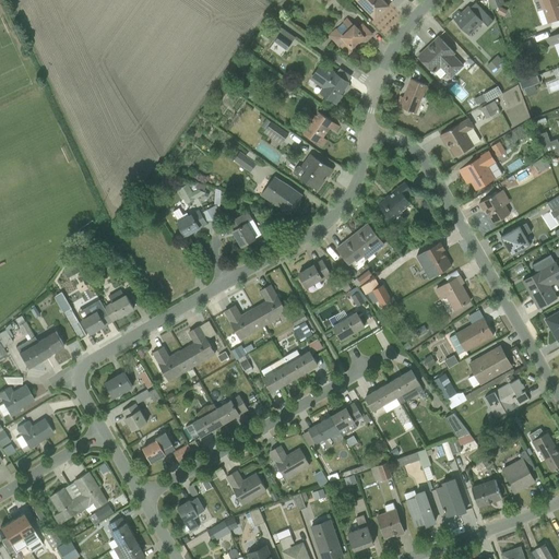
[(356,0),(375,19),(389,6),(382,0),(356,0)]
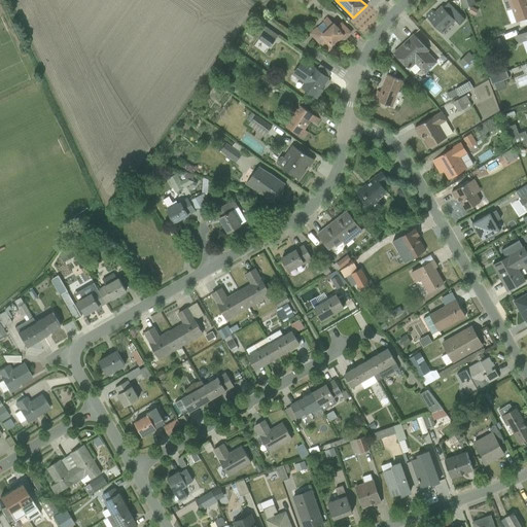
[(442,0),(438,0),(427,13),(447,32),(461,18),(442,0)]
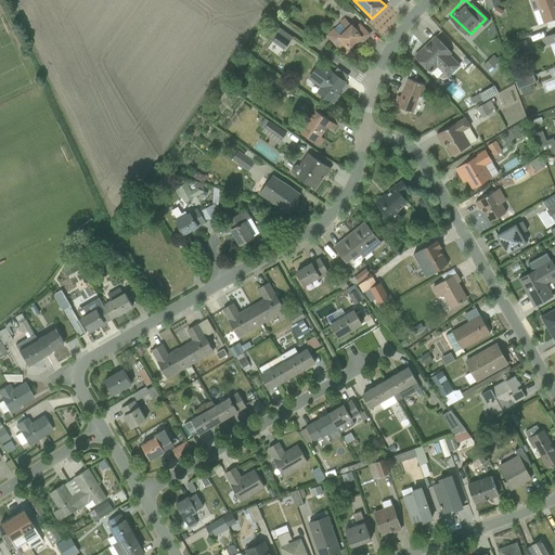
[(554,0),(533,0),(543,23),(554,17),(554,0)]
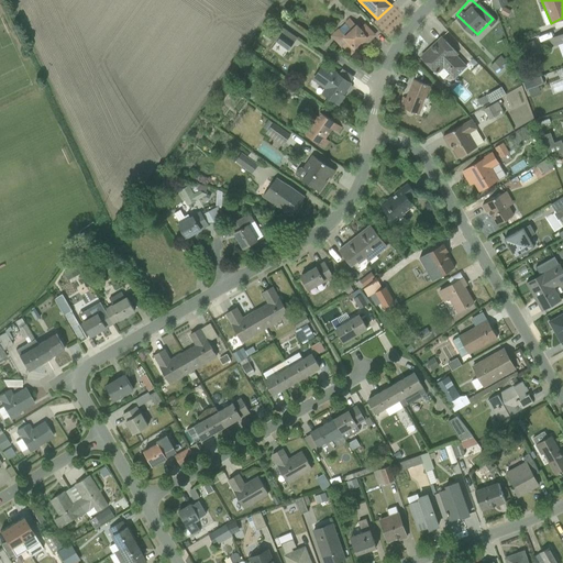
[(344,46),(351,54),(375,33),(365,22),(361,26),(357,23),(355,24),(350,19),(331,36),(342,48),(344,46)]
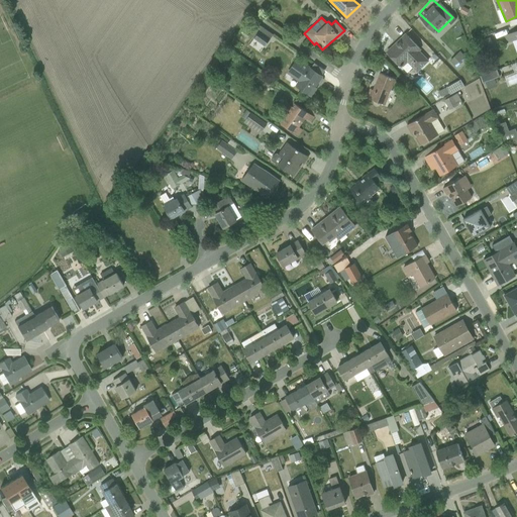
[(252,32),(266,43),(273,35),(259,24),(252,32)]
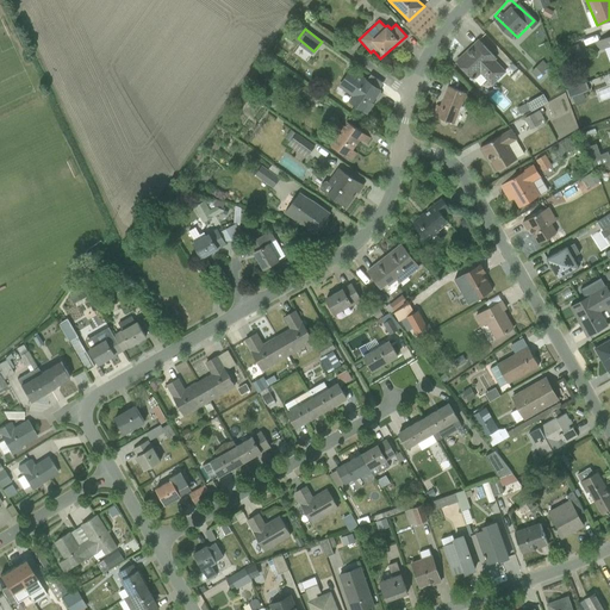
[(484,29),(454,55),(481,86),(511,61),(484,29)]
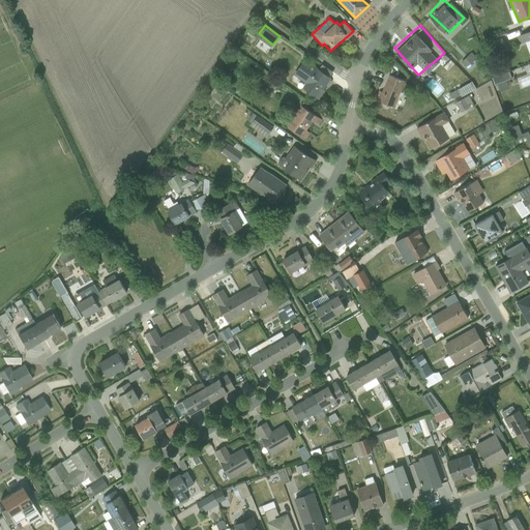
[(465,70),(470,65),(466,61),(470,57),(463,51),(454,61),(465,70)]
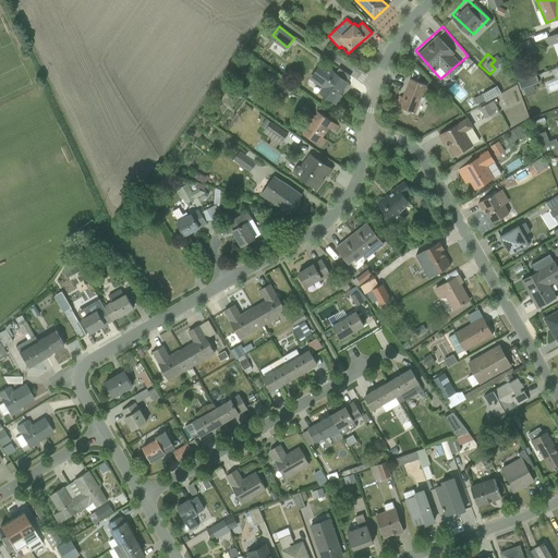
[(342,94),(341,93),(352,76),(339,69),(336,73),(322,63),(312,77),(324,85),(319,92),(337,102),(342,94)]
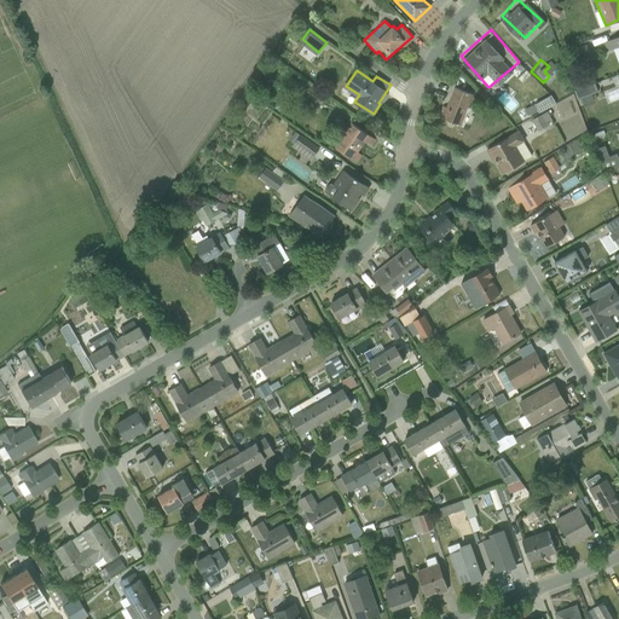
[(306,75),(300,82),(317,94),(323,87),(306,75)]
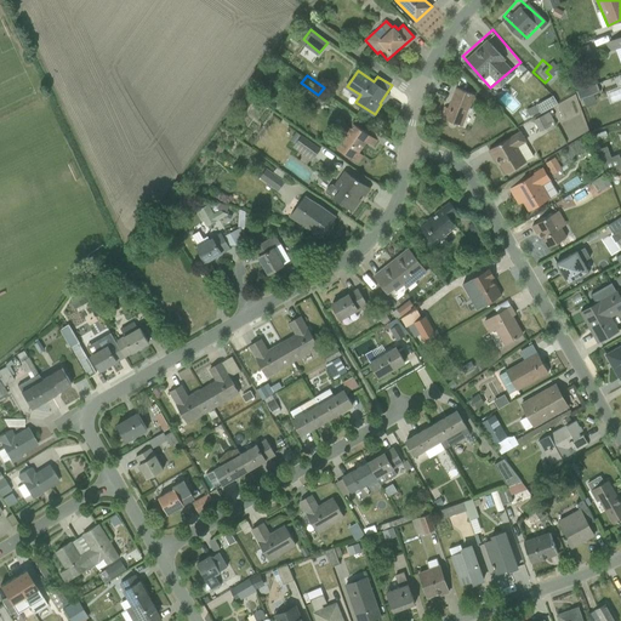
[(602,104),(620,97),(613,81),(594,89),(602,104)]
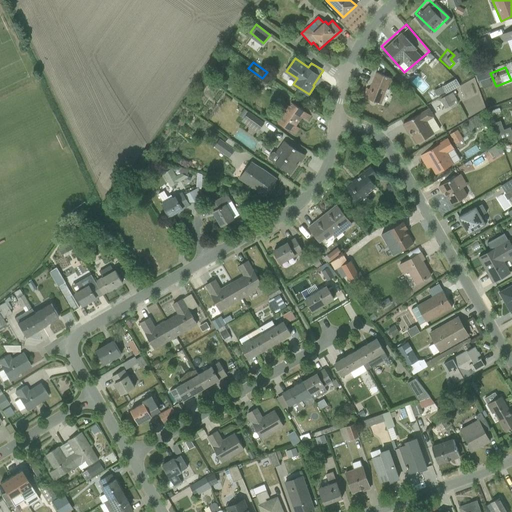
[(375,72),(365,96),(383,103),(392,79),(375,72)]
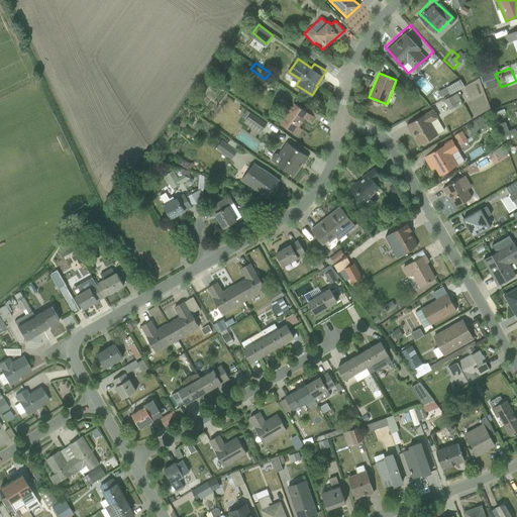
[(477,83),(486,83),(486,73),(477,73),(477,83)]
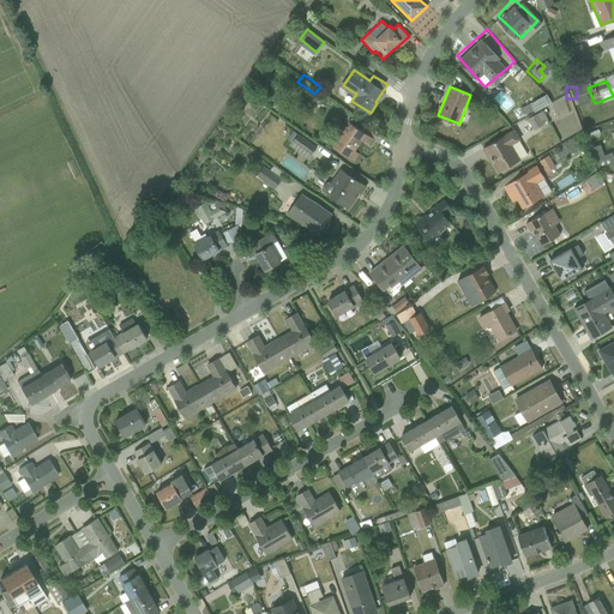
[(524,109),(541,106),(540,95),(522,98),(524,109)]
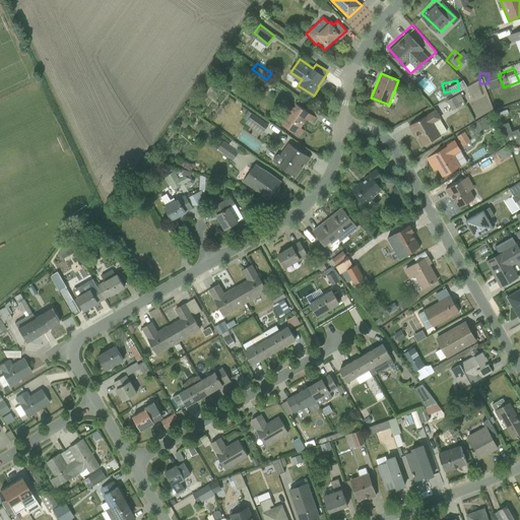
[(445,110),(457,103),(452,93),(440,101),(445,110)]
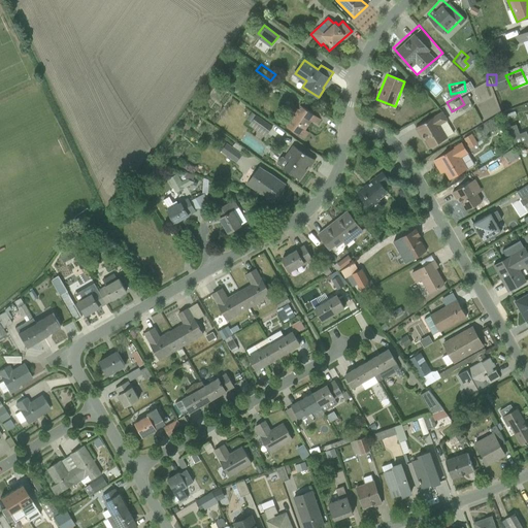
[(443,102),(415,120),(431,146),(454,132),(447,121),(452,118),(443,102)]
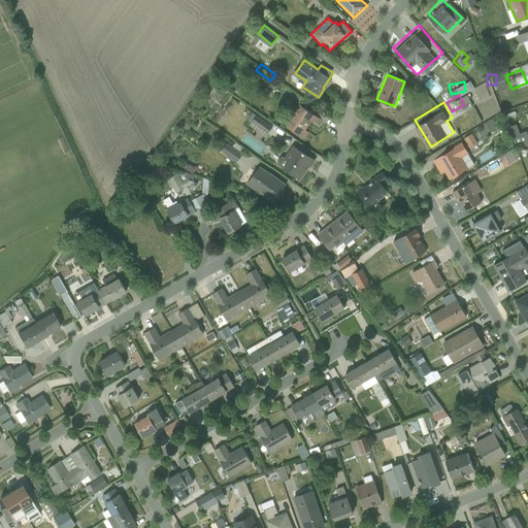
[(320,120),(300,105),(287,124),(305,137),(309,132),(306,129),(311,122),(316,125),(320,120)]
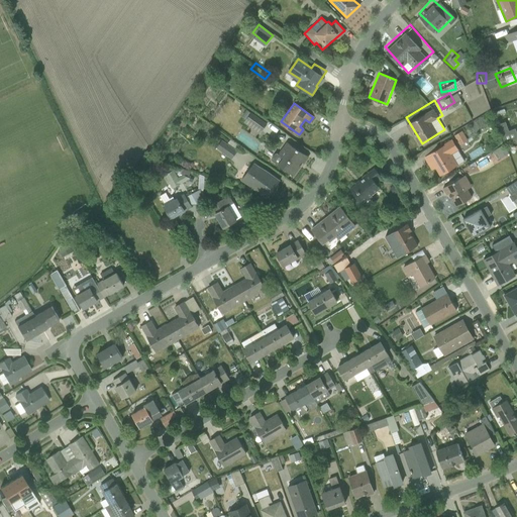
[(498,113),(497,106),(489,107),(490,114),(498,113)]
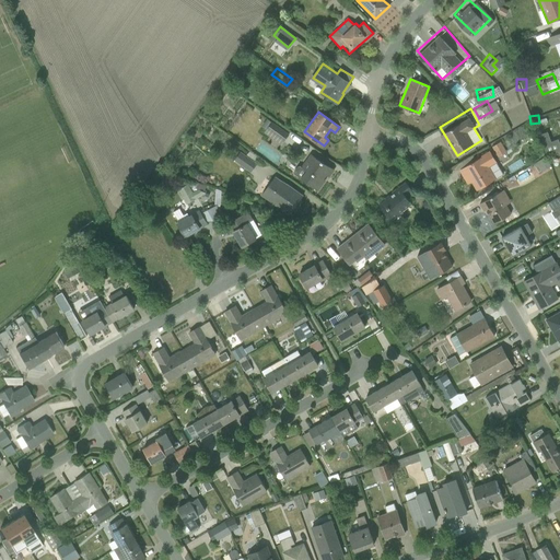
[(272,121),(265,130),(280,142),(288,132),(272,121)]
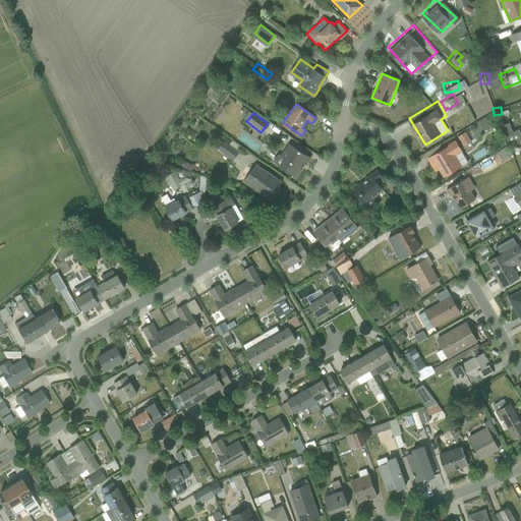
[(460,133),(465,142),(473,138),(467,129),(460,133)]
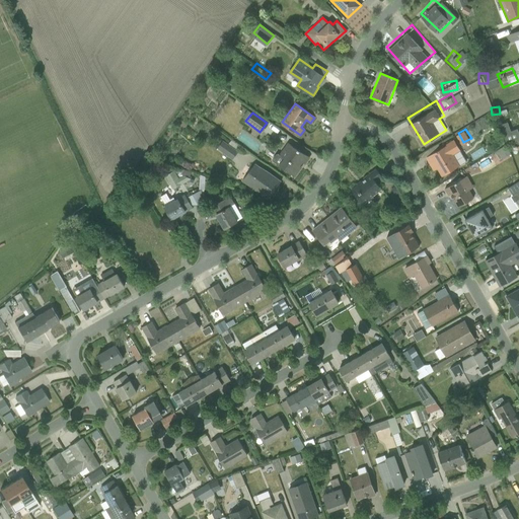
[(464,161),(456,147),(461,145),(456,136),(445,142),(429,151),(442,173),(464,161)]
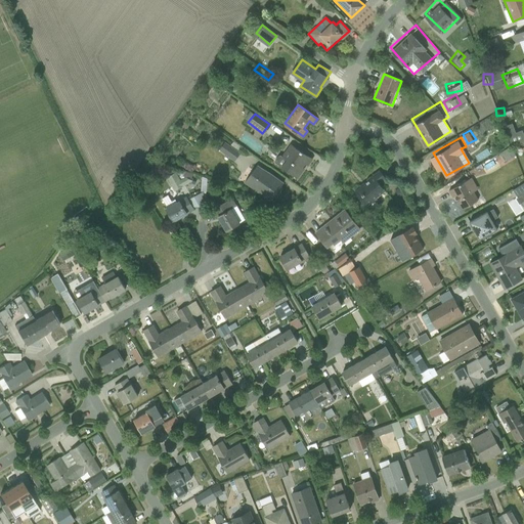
[(226,142),(221,150),(234,160),(239,151),(226,142)]
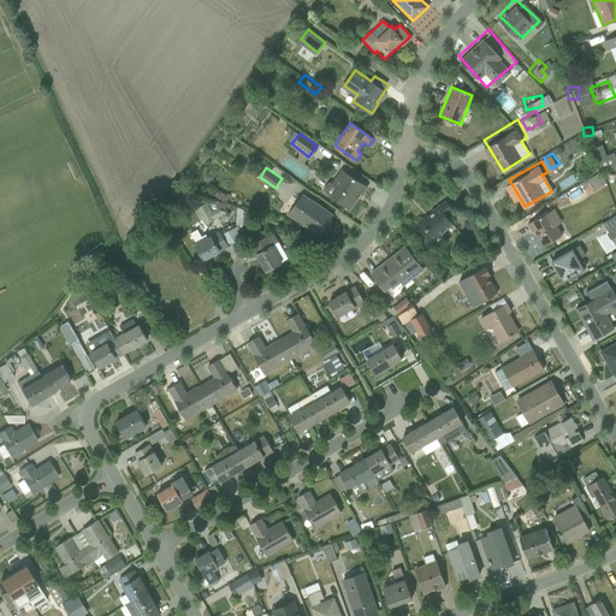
[(349,208),(366,187),(342,169),(331,184),(329,182),(324,189),(349,208)]
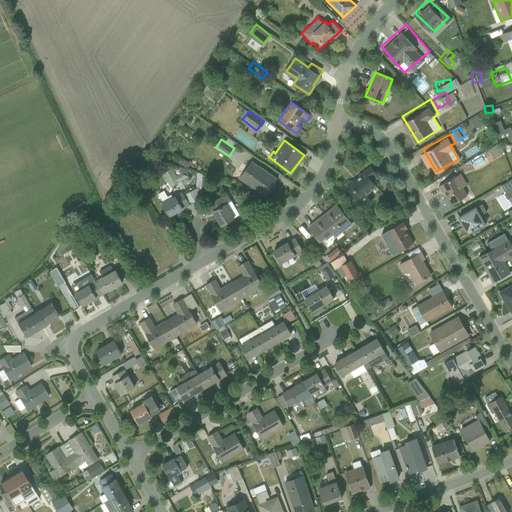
[(252,162),(241,178),(265,195),(276,179),(252,162)]
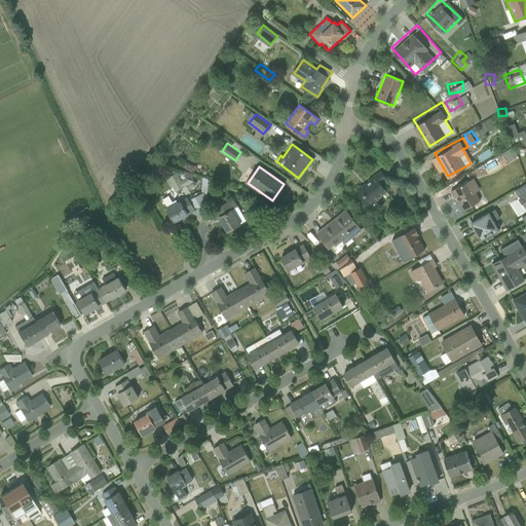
[(454,183),(465,204),(485,195),(473,173),(454,183)]
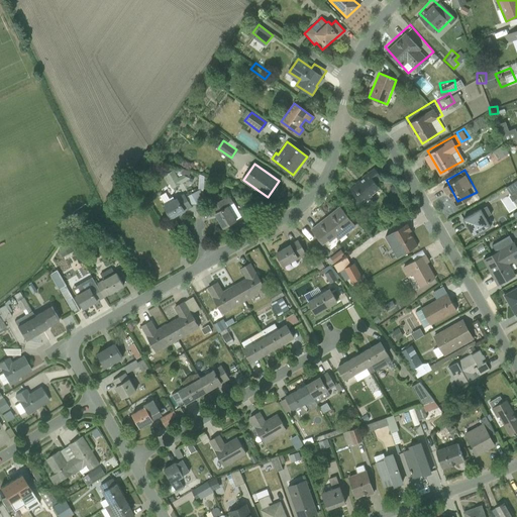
[(374,172),(349,190),(359,203),(379,189),(374,182),(379,178),(374,172)]
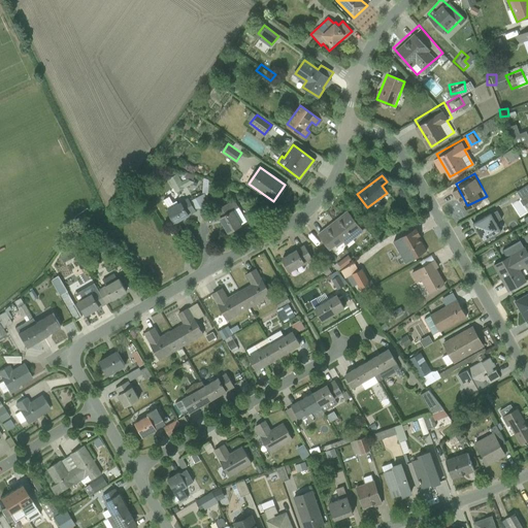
[(407,183),(399,187),(404,197),(411,193),(407,183)]
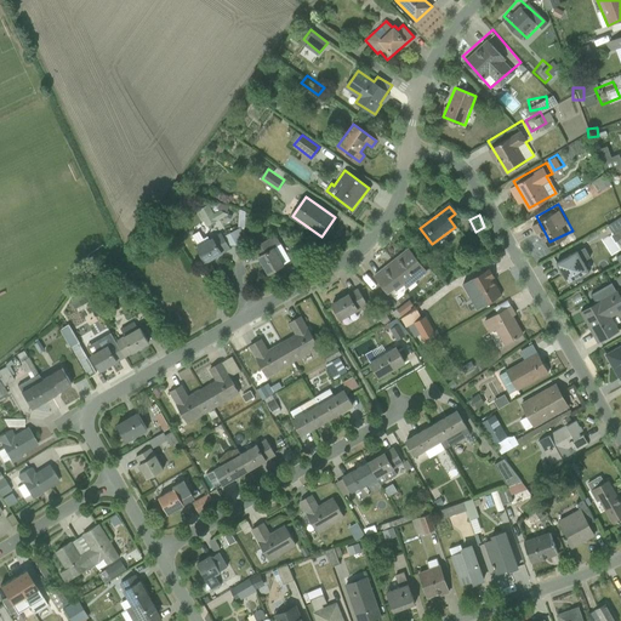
[(615,217),(600,221),(605,234),(619,231),(615,217)]
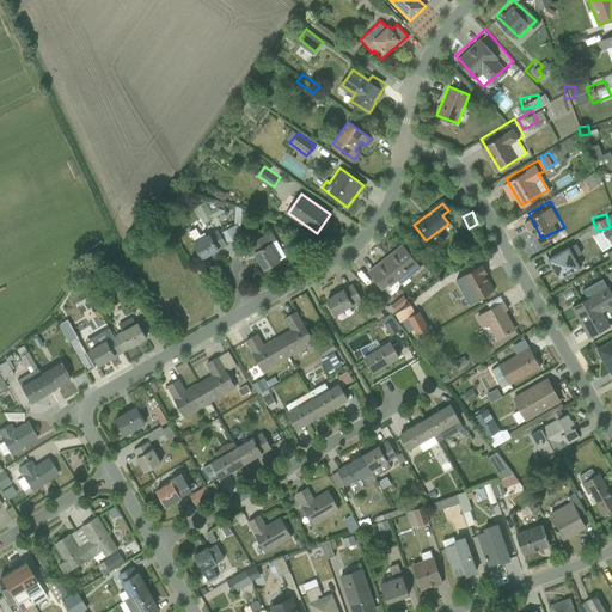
[(188,232),(203,258),(225,245),(215,228),(202,237),(196,227),(188,232)]
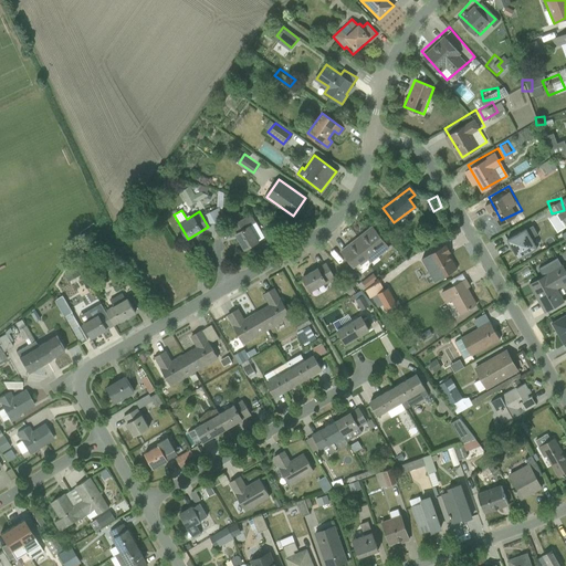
[(507,232),(519,253),(540,242),(527,221),(507,232)]
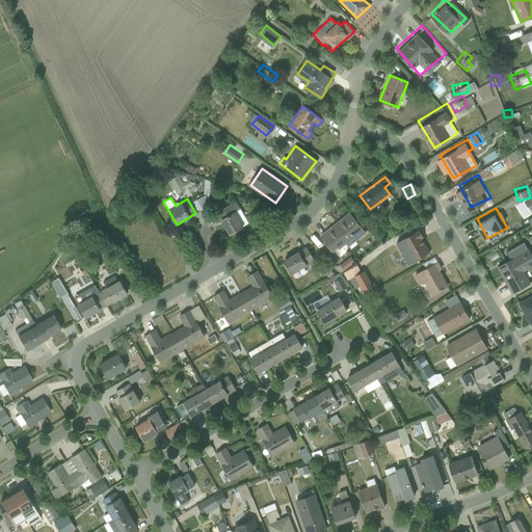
[(221,220),(230,235),(248,224),(239,209),(221,220)]
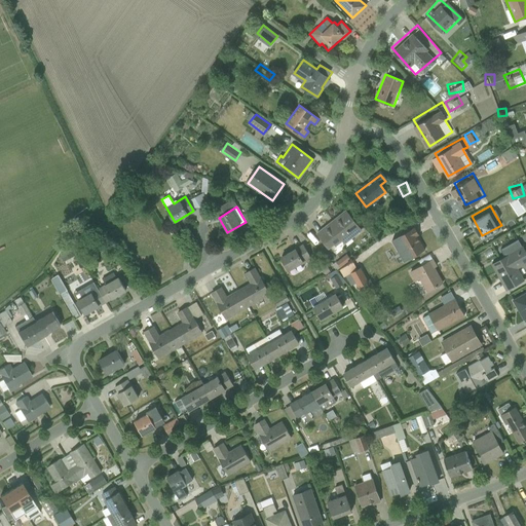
[(345,212),(318,233),(334,253),(361,230),(345,212)]
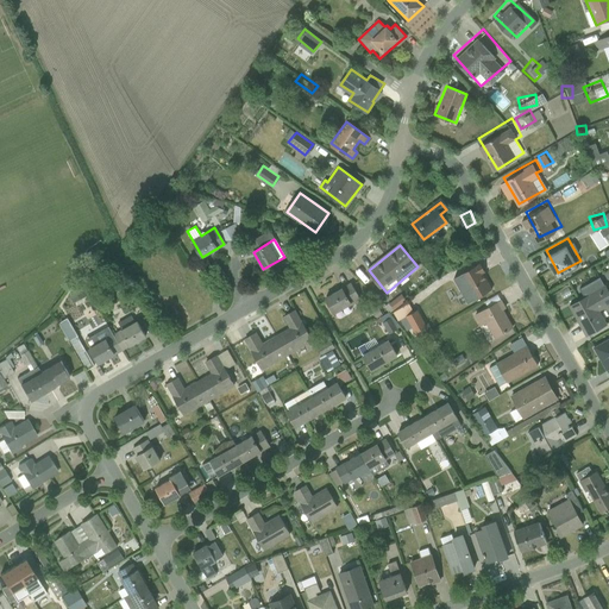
[(481,258),(452,274),(466,300),(495,284),(481,258)]
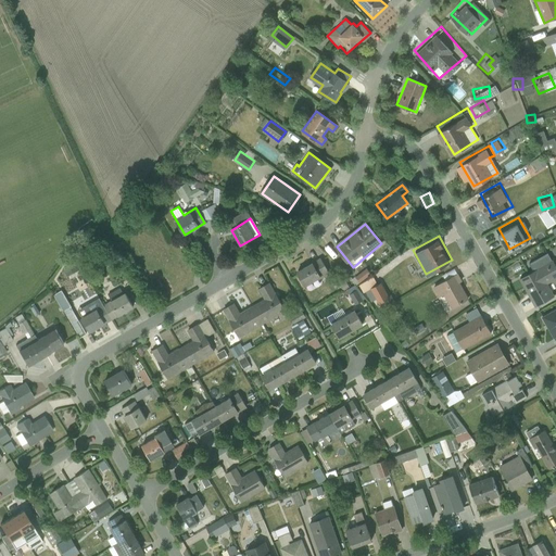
[(555,253),(555,252),(518,274),(536,304),(555,292),(555,253)]
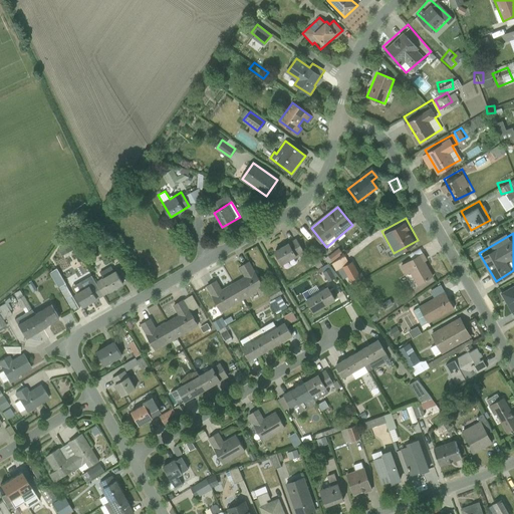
[(295,239),(275,251),(283,264),(303,252),(295,239)]
